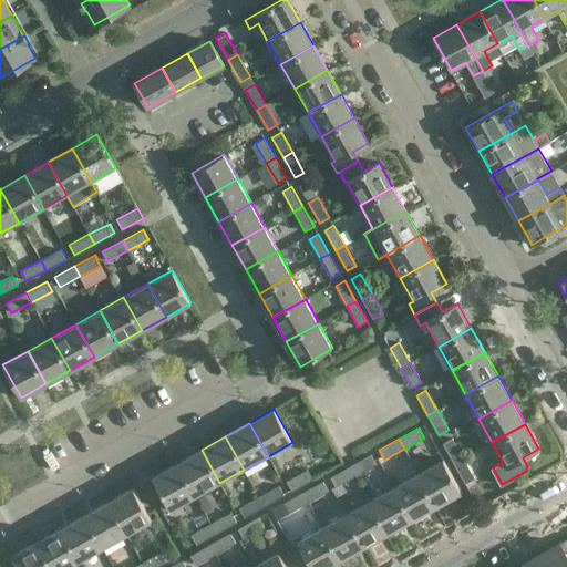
[(453,439),(443,444),(454,463),(464,459),(453,439)]
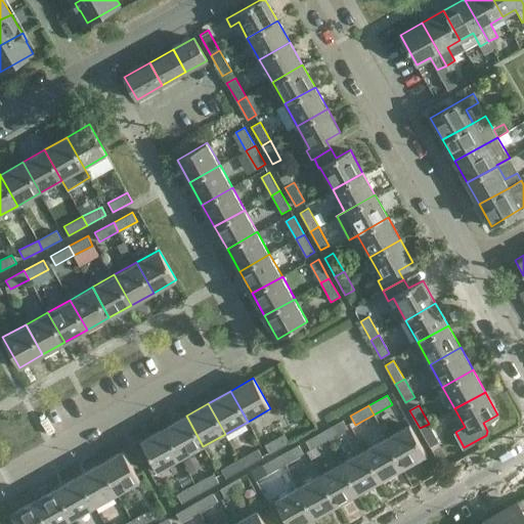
[(164,428),(181,459),(203,446),(186,416),(164,428)]
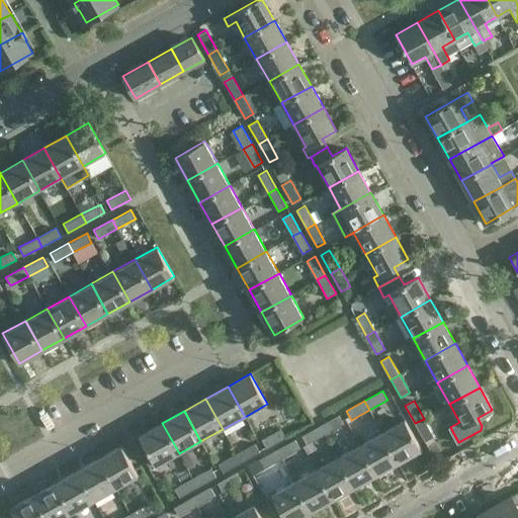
[(321,425),(326,434),(344,424),(339,415),(321,425)]
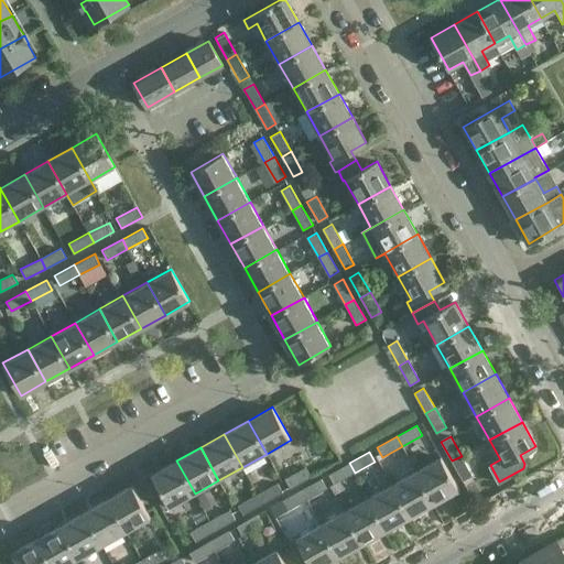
[(415,470),(434,503),(459,489),(441,456),(415,470)]
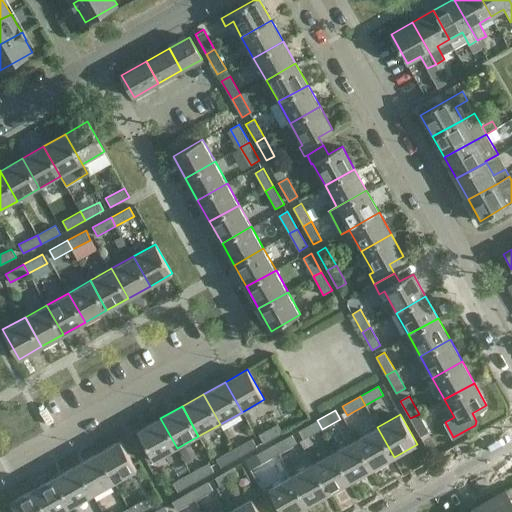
[(429,431),(419,414),(410,418),(421,436),(429,431)]
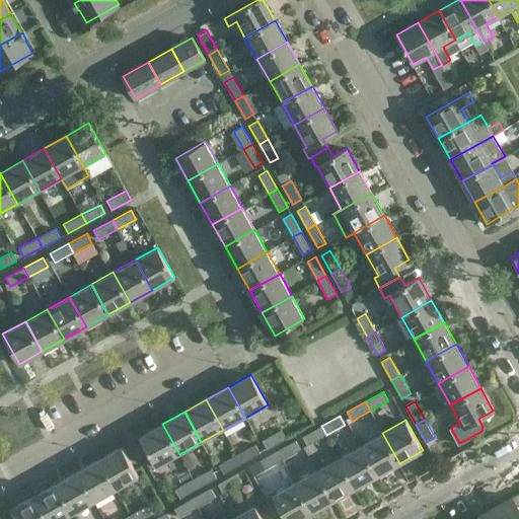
[(162,424),(140,437),(156,467),(179,454),(162,424)]
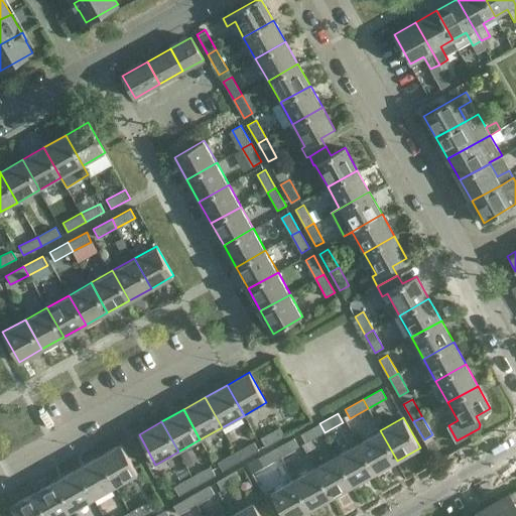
[(325,432),(319,423),(301,433),(306,442),(325,432)]
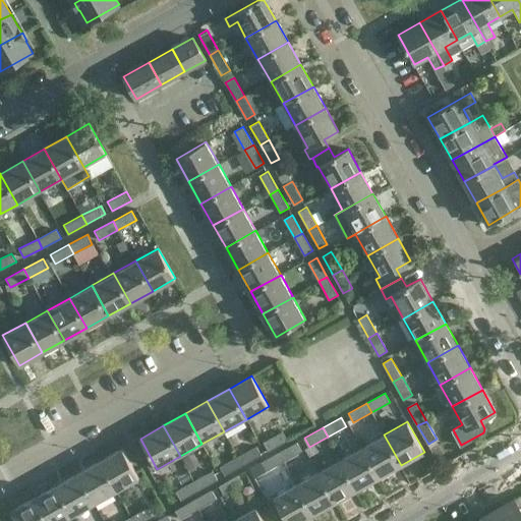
[(288,441),(282,431),(264,443),(269,451),(288,441)]
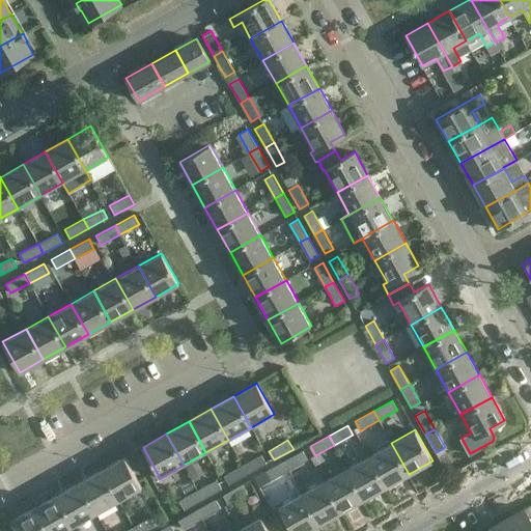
[(369,455),(387,486),(409,474),(391,443),(369,455)]
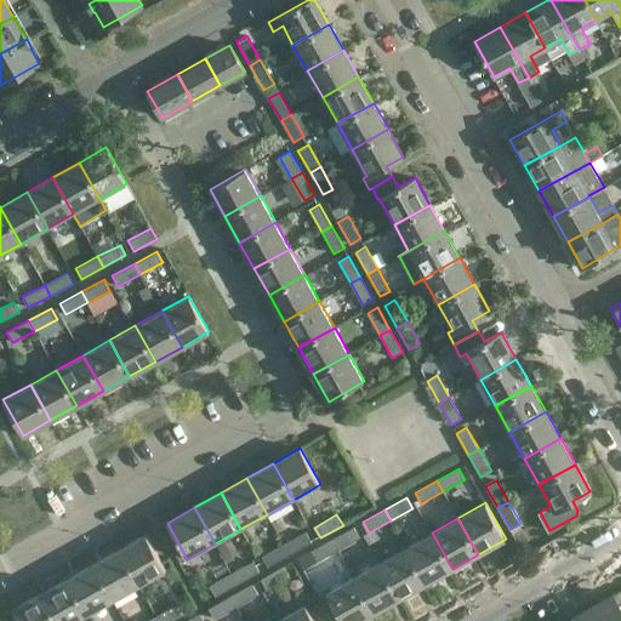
[(332,539),(339,550),(360,537),(354,527),(332,539)]
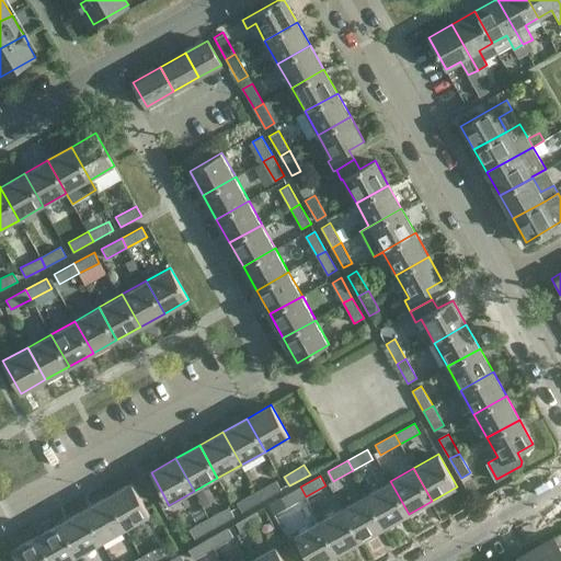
[(256,492),(262,501),(282,491),(276,481),(256,492)]
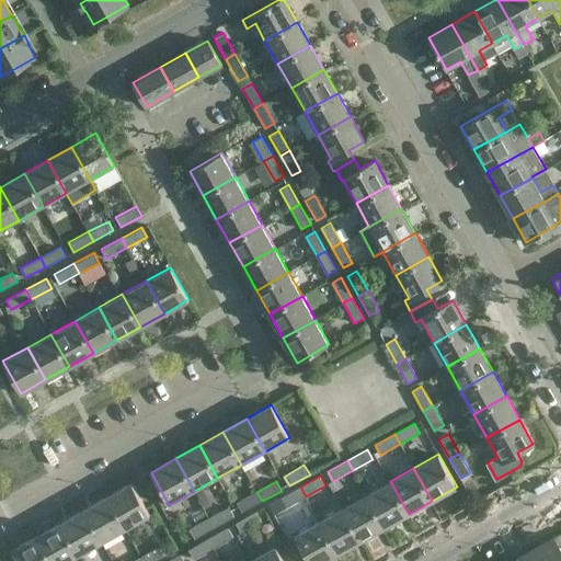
[(366,494),(385,527),(409,514),(390,481),(366,494)]
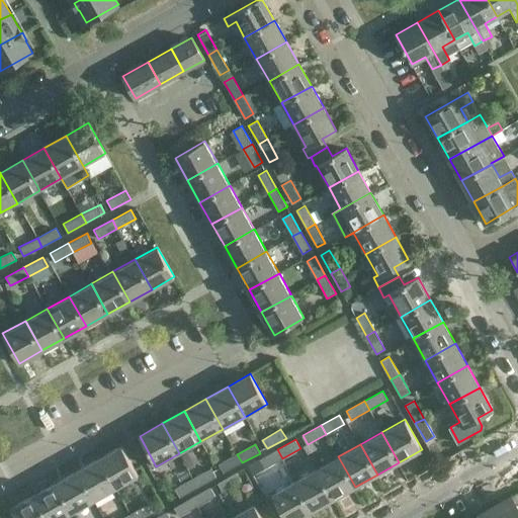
[(99,458),(116,489),(139,476),(121,446),(99,458)]
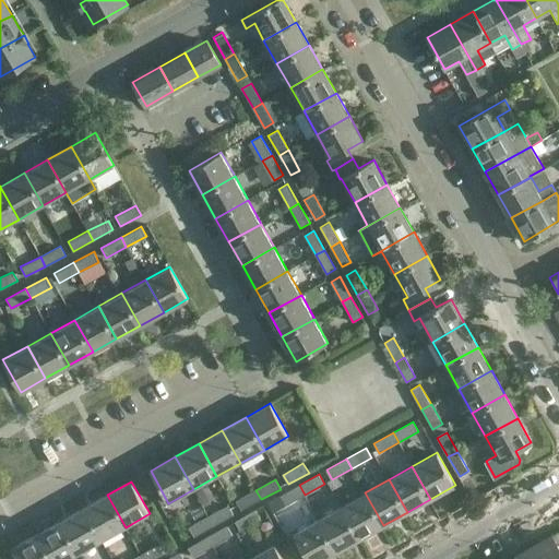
[(299,485),(280,497),(285,506),(305,495),(299,485)]
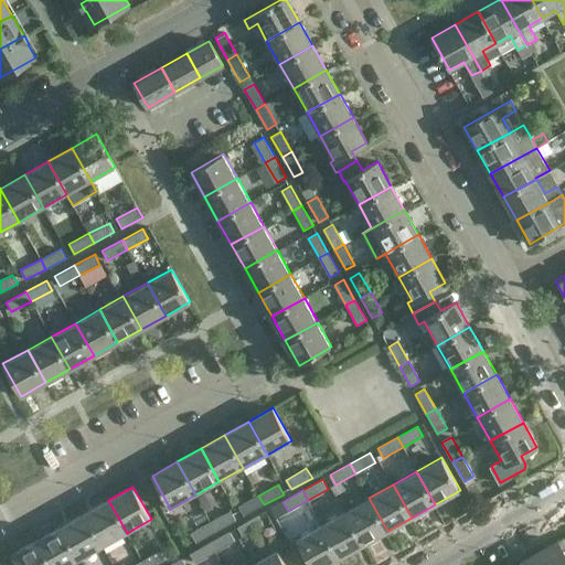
[(264,504),(258,496),(238,507),(244,515),(264,504)]
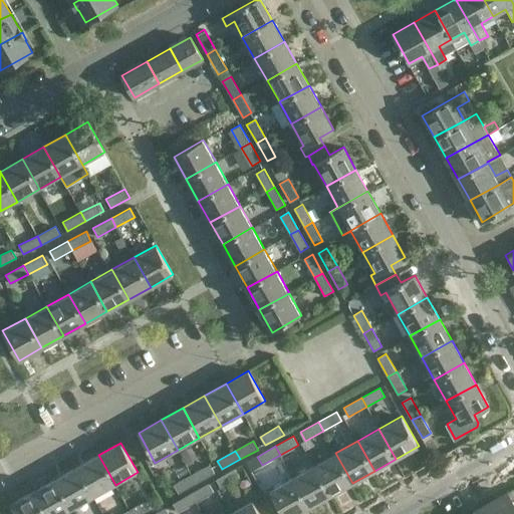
[(189,453),(182,456),(186,464),(193,461),(189,453)]
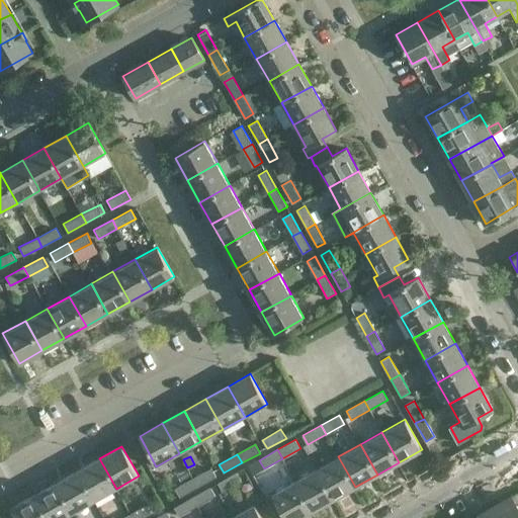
[(316,468),(333,499),(355,487),(338,456),(316,468)]
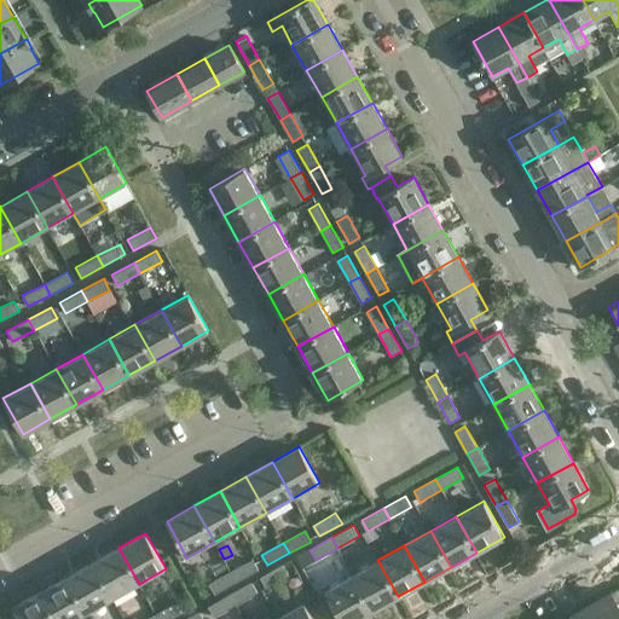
[(113,599),(139,584),(119,548),(92,562),(113,599)]
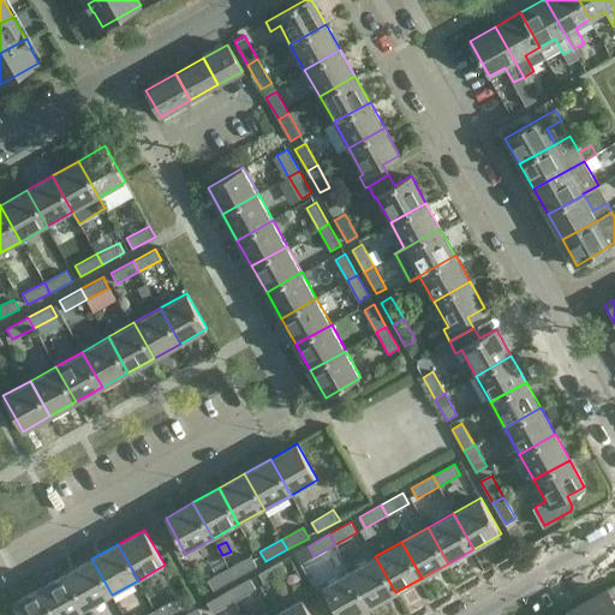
[(236,578),(257,566),(251,556),(230,568),(236,578)]
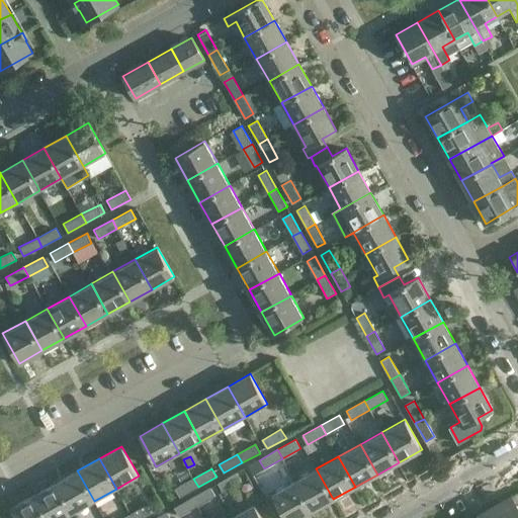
[(294,481),(312,511),(333,499),(316,468),(294,481)]
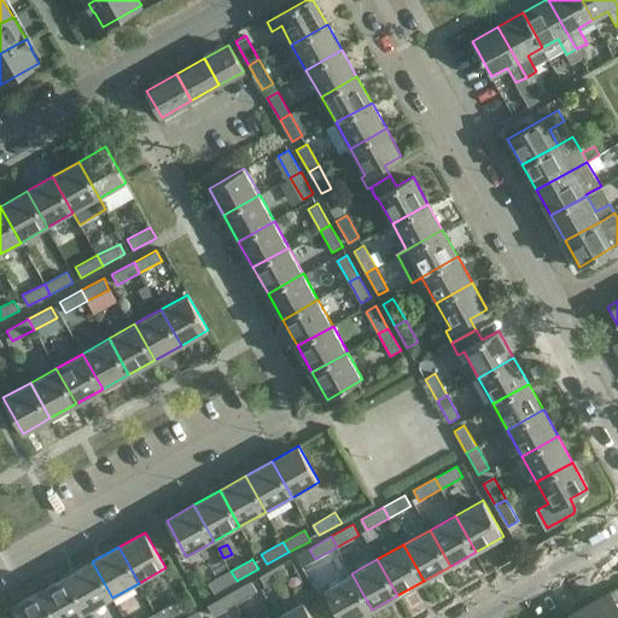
[(86,612),(112,598),(92,561),(66,577),(86,612)]
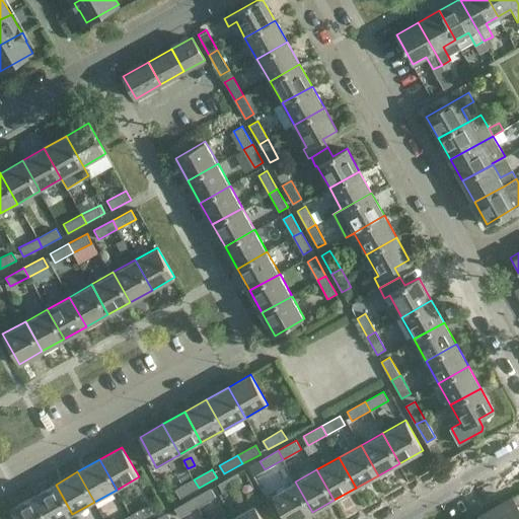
[(241,482),(236,473),(218,484),(223,492),(241,482)]
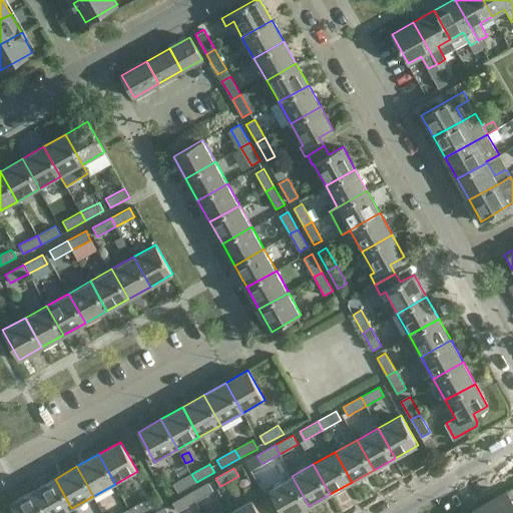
[(196,482),(191,474),(173,484),(178,492),(196,482)]
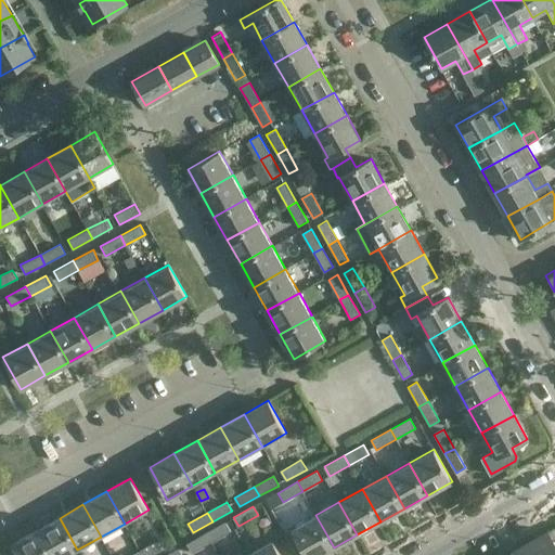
[(320,554),(334,547),(315,515),(291,529),(306,554),(320,554)]
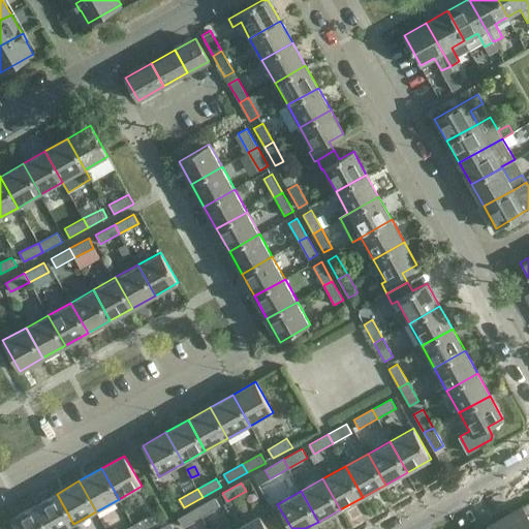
[(34,506),(47,528),(64,528),(73,524),(57,494),(34,506)]
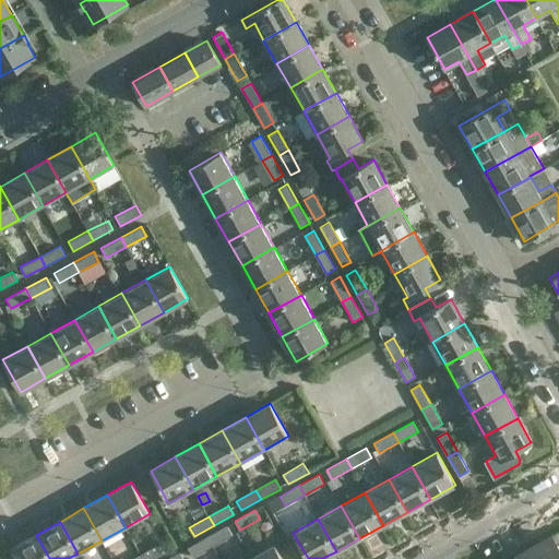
[(207,536),(213,546),(233,534),(227,525),(207,536)]
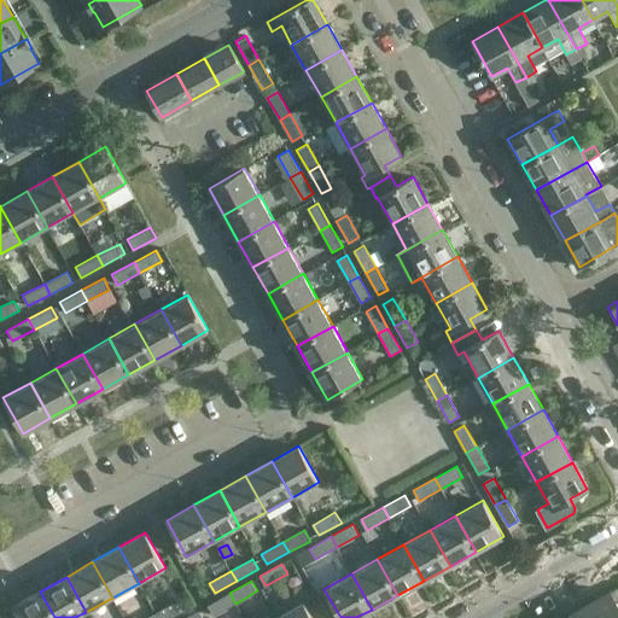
[(571,613),(573,617),(617,617),(617,604),(617,601),(617,600),(617,587),(611,592),(610,590),(571,613)]
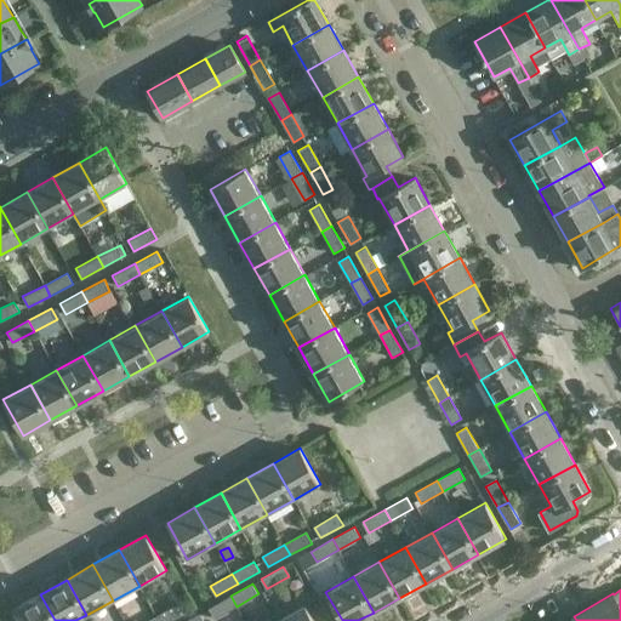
[(55,620),(40,594),(12,609),(18,620),(55,620)]
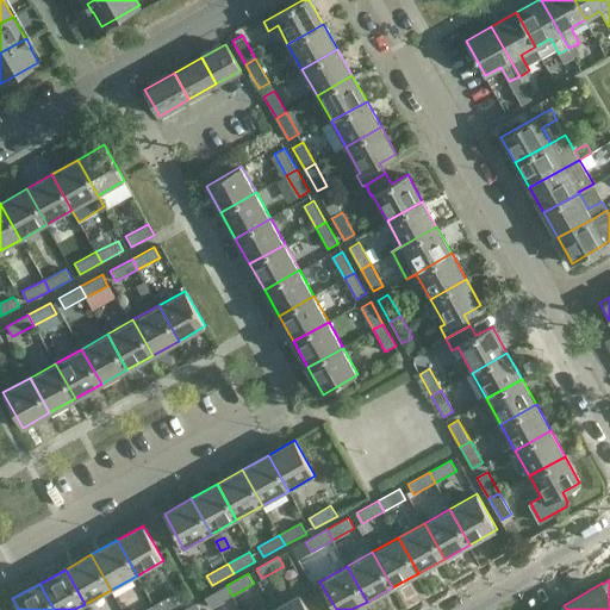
[(232,596),(226,585),(205,598),(211,608),(232,596)]
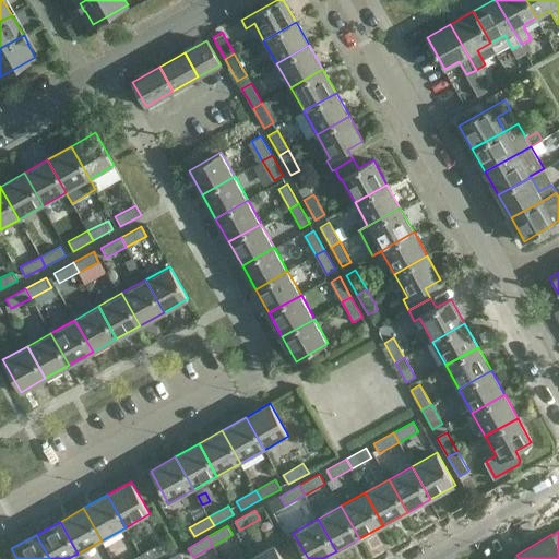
[(161,544),(141,555),(143,558),(154,558),(166,552),(161,544)]
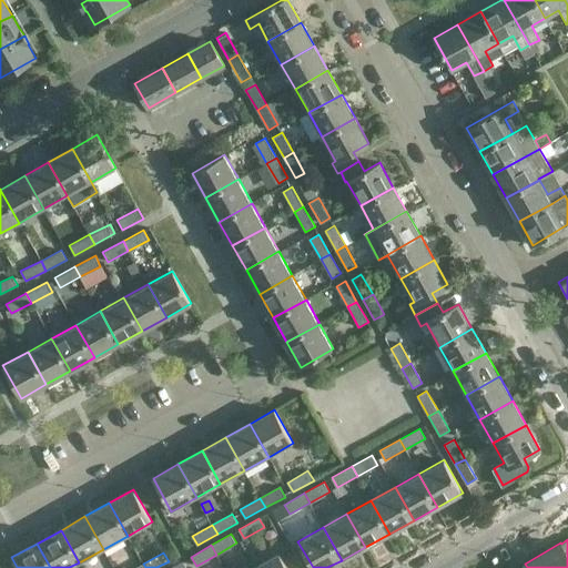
[(254,567),(287,567),(279,553),(254,566),(254,567)]
